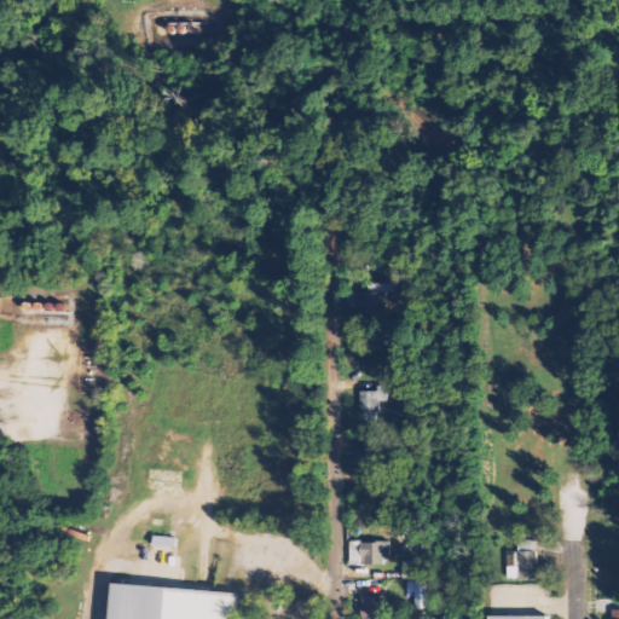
[(394,291),(394,283),(369,283),(369,291),(354,291),(354,316),(386,316),(386,291),(394,291)]
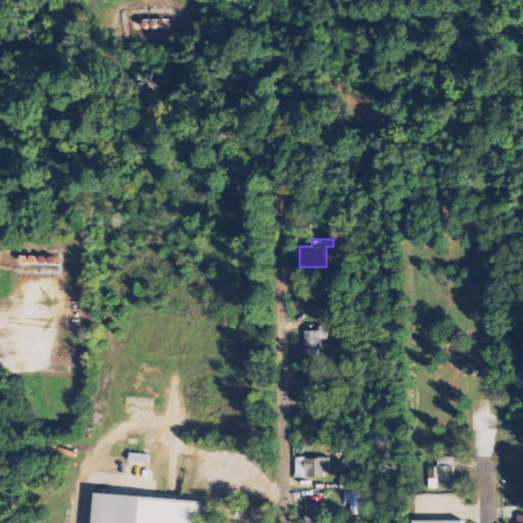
[(303,353),(321,353),(321,338),(327,338),(327,326),(303,326),(303,353)]
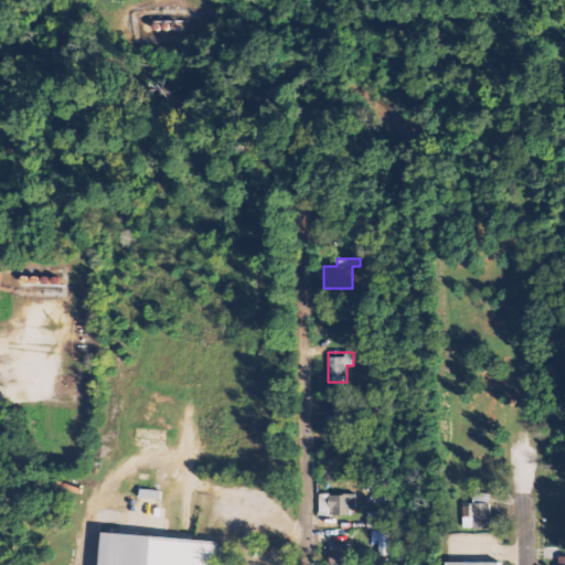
[(327,423),(349,423),(349,401),(327,401),(327,423)]
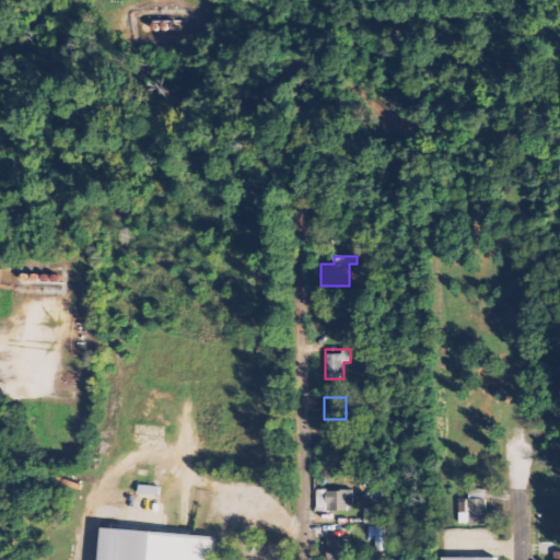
[(317,510),(352,510),(352,488),(317,488),(317,510)]
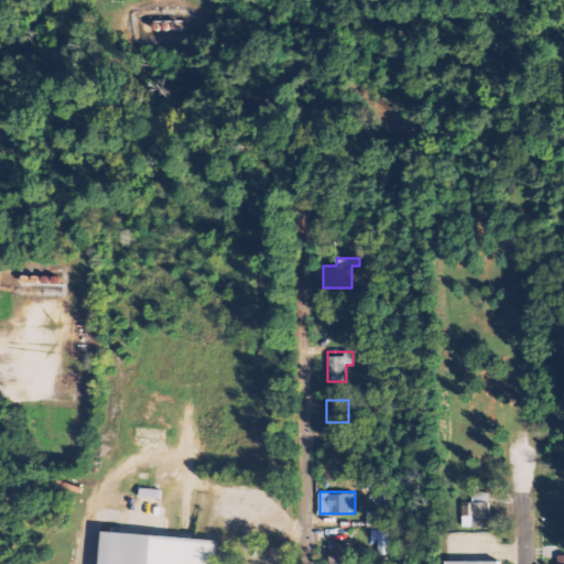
[(490,527),(490,495),(474,495),(474,501),(463,501),(463,527),(490,527)]
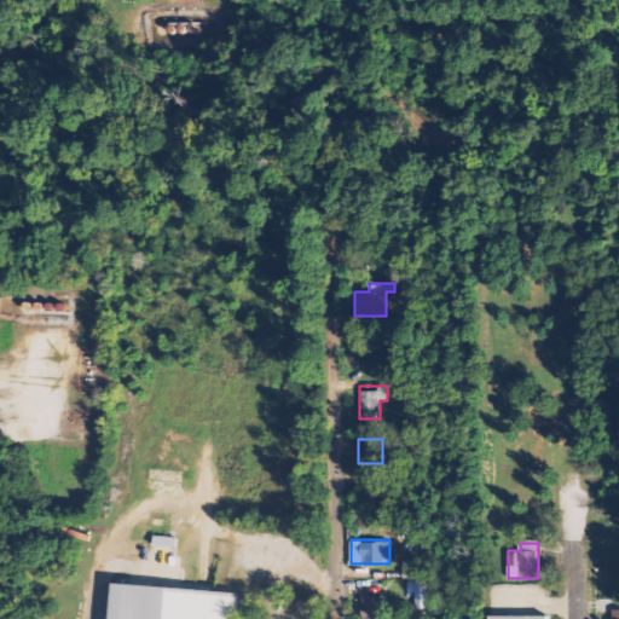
[(408,562),(408,579),(433,579),(433,562),(408,562)]
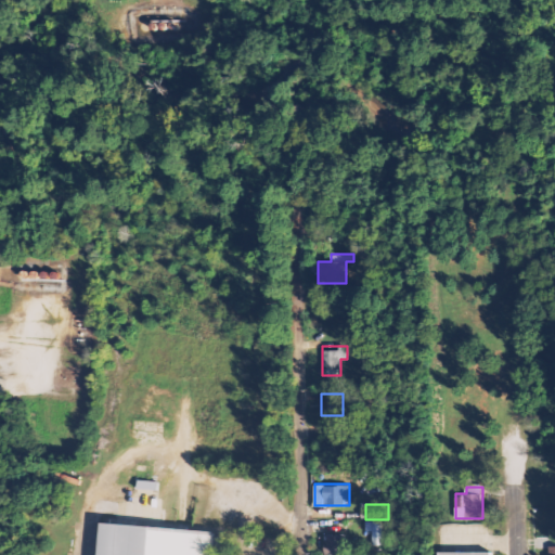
[(213,554),(215,531),(102,523),(99,554),(213,554)]
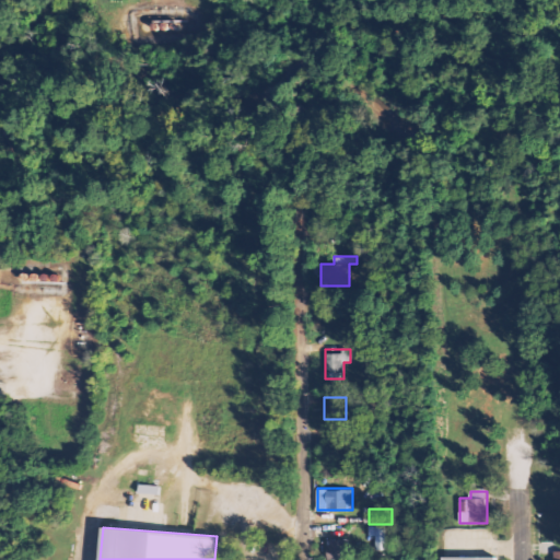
[(391,527),(372,527),(372,538),(380,538),(380,551),(391,551),(391,527)]
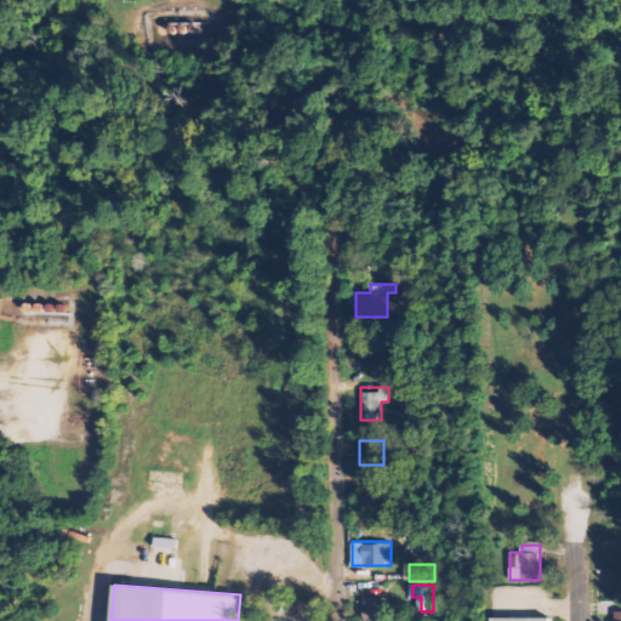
[(387,598),(364,598),(364,620),(387,620),(387,598)]
